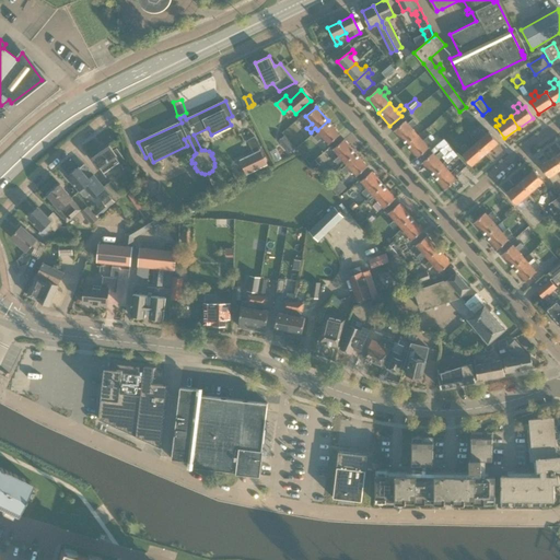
[(395,130),(406,144),(417,135),(411,128),(416,124),(412,119),(408,124),(406,121),(395,130)]
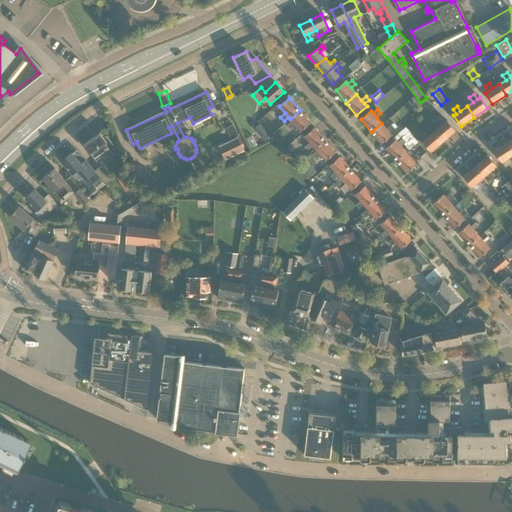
[(300,110),(290,119),(292,121),(287,125),(291,129),(295,125),(301,132),(311,123),(300,110)]
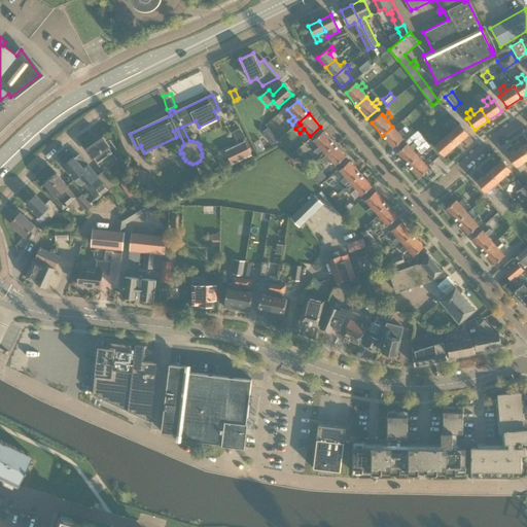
[(453,130),(447,135),(456,145),(469,134),(460,124),(457,126),(454,121),(450,125),(453,130)]
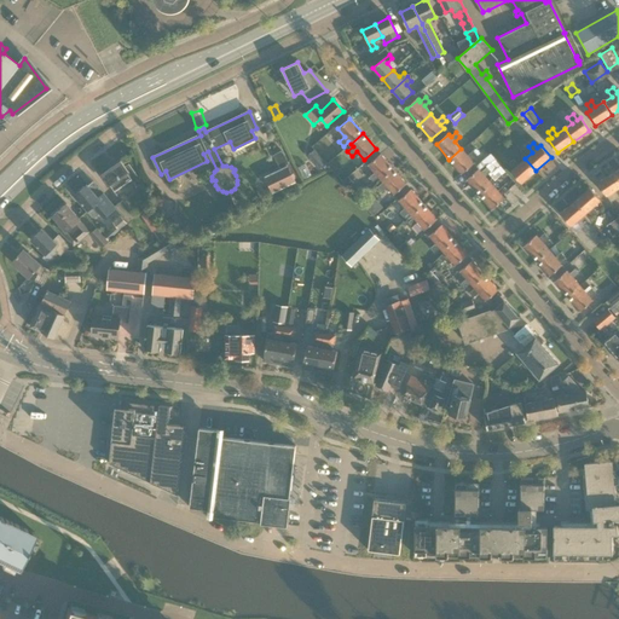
[(461,149),(449,160),(462,174),(474,163),(472,161),(476,156),(473,151),(468,156),(461,149)]
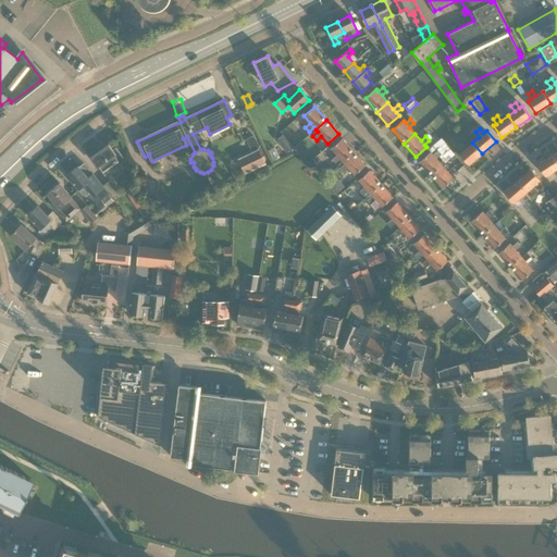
[(252,151),(260,147),(254,135),(246,139),(252,151)]
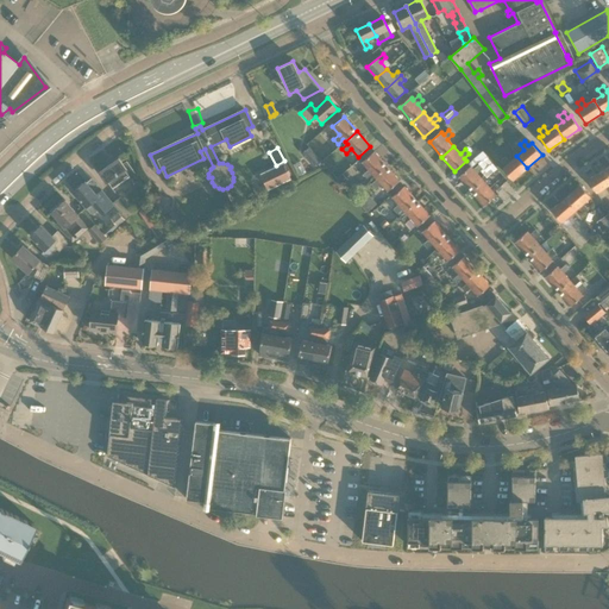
[(320,161),(309,148),(302,154),(313,167),(320,161)]
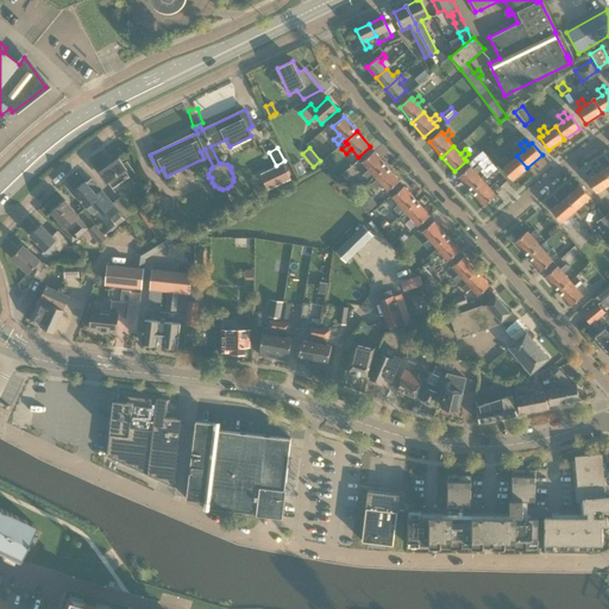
[(483,151),(469,163),(471,167),(473,170),(479,165),(483,162),(488,158),(488,157),(483,151)]
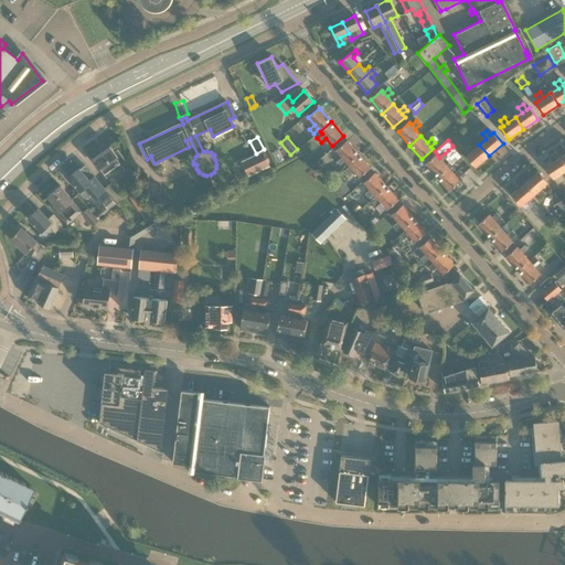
[(349,163),(359,155),(348,141),(337,150),(342,157),(338,161),(341,166),(347,161),(349,163)]
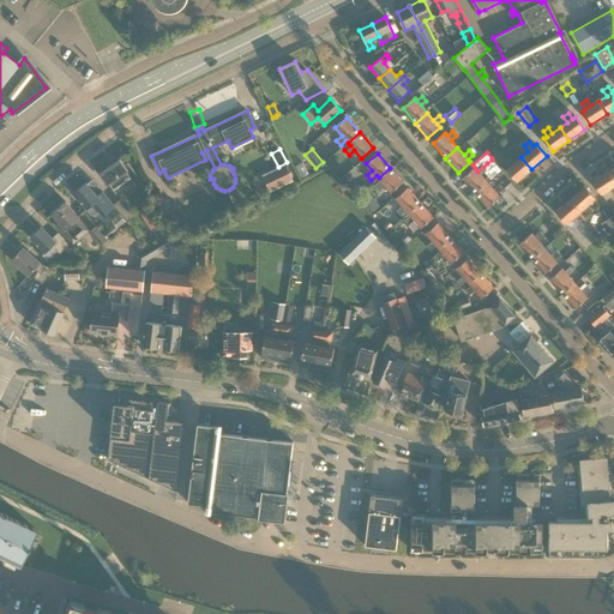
[(517,182),(531,169),(521,157),(513,163),(510,158),(505,162),(510,167),(506,169),(517,182)]
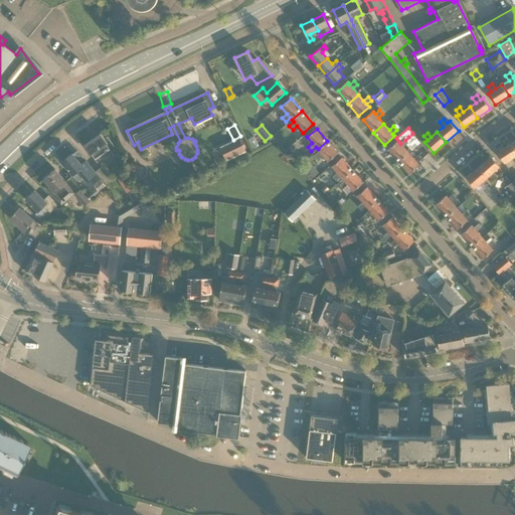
[(107,137),(104,140),(99,133),(84,144),(96,160),(111,149),(113,152),(114,151),(114,146),(107,137)]
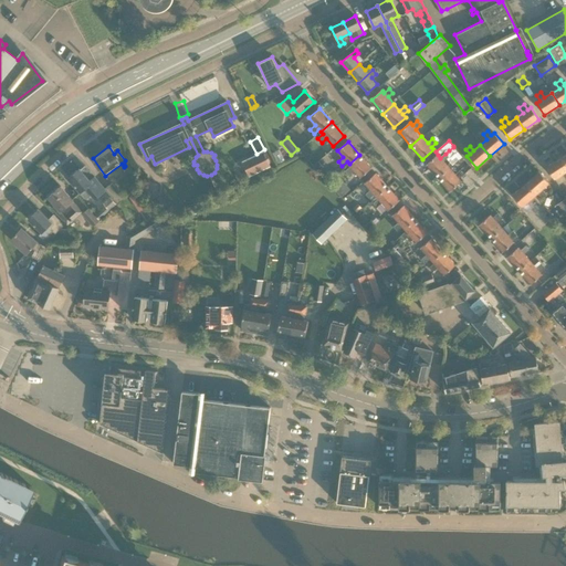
[(459,160),(462,157),(453,147),(449,150),(453,156),(454,155),(458,158),(459,160)]
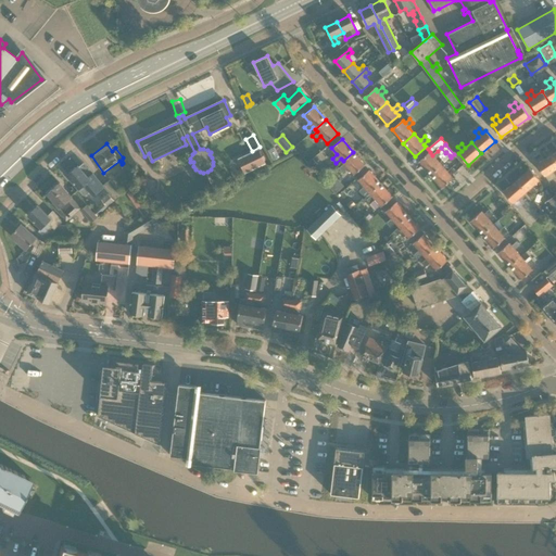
[(238,160),(240,163),(241,164),(245,173),(265,164),(258,150),(244,156),(243,156),(239,159),(238,160)]
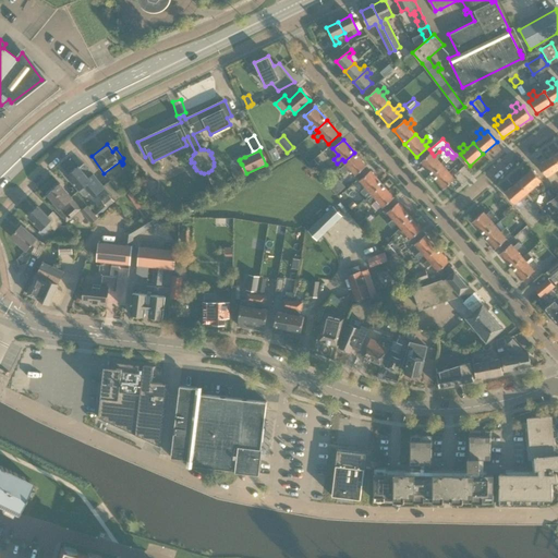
[(421,162),(433,176),(444,166),(441,164),(438,159),(443,156),(439,152),(434,156),(432,153),(421,162)]
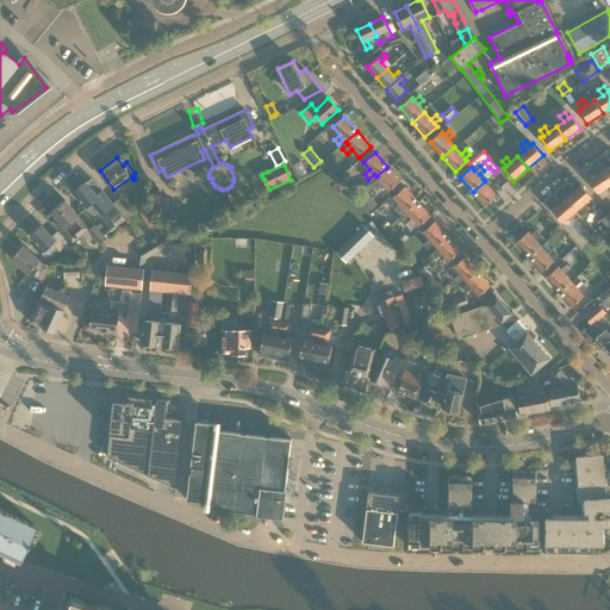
[(400,181),(387,167),(377,176),(378,179),(373,184),(377,188),(383,184),(388,192),(400,181)]
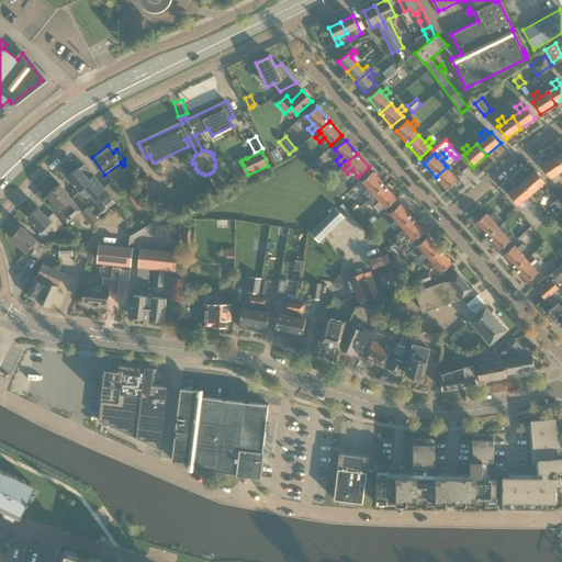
[(447,167),(454,157),(451,154),(450,155),(446,159),(447,161),(445,165),(447,167)]
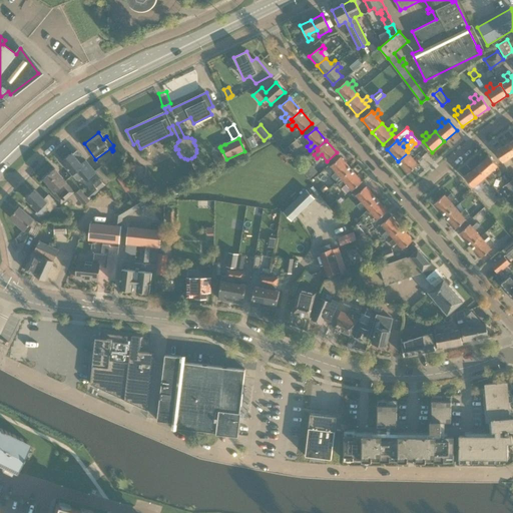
[(512,148),(509,142),(495,151),(503,163),(510,158),(512,162),(512,148)]
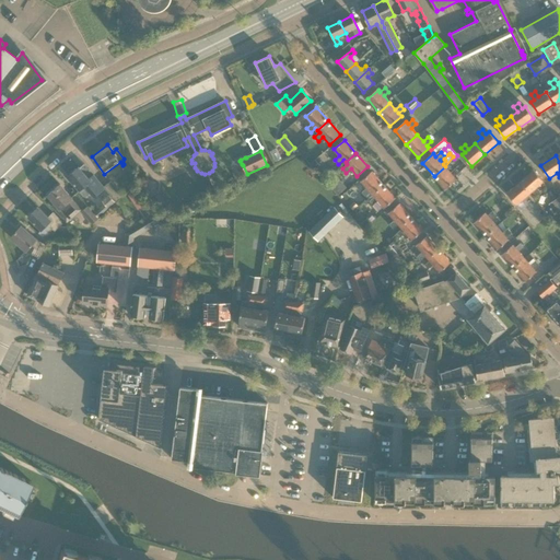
[(451,173),(445,166),(434,176),(445,189),(456,181),(454,177),(458,173),(455,170),(451,173)]
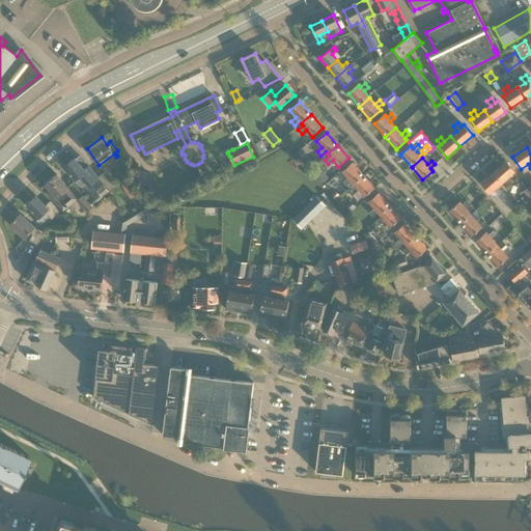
[(75,159),(64,167),(76,180),(80,185),(82,186),(86,182),(90,187),(100,178),(99,177),(90,168),(86,172),(75,159)]
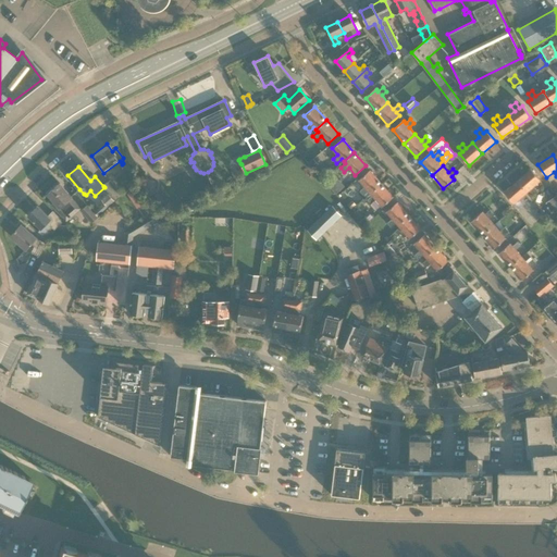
[(531,169),(518,181),(527,192),(530,189),(533,195),(537,192),(533,186),(541,181),(531,169)]
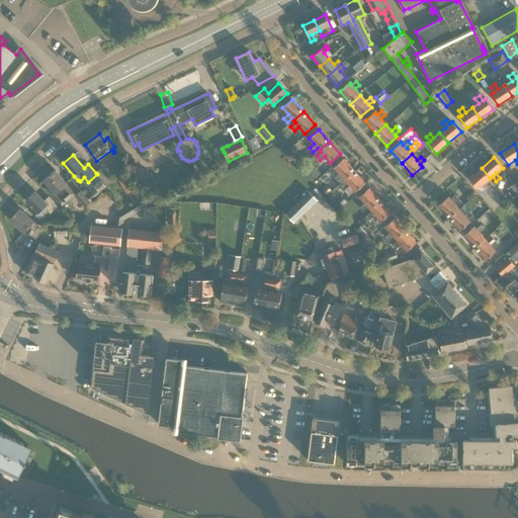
[(343,177),(345,179),(355,171),(344,159),(334,167),(339,173),(335,177),(338,181),(343,177)]
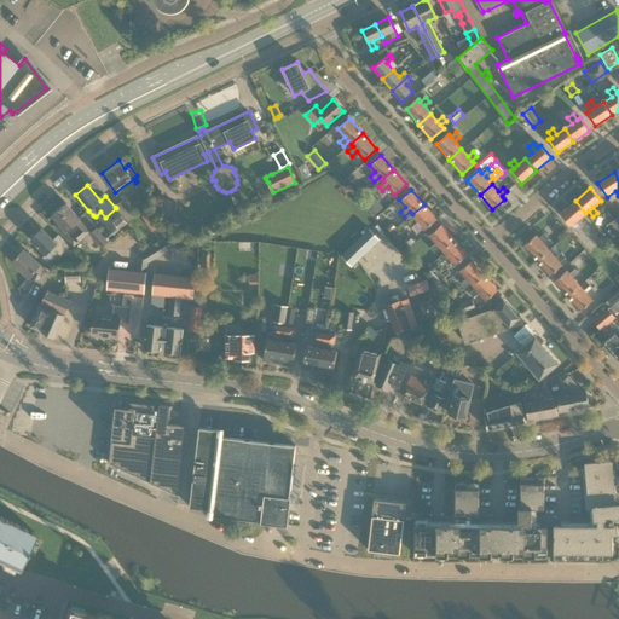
[(364,204),(372,215),(382,208),(372,197),(364,204)]
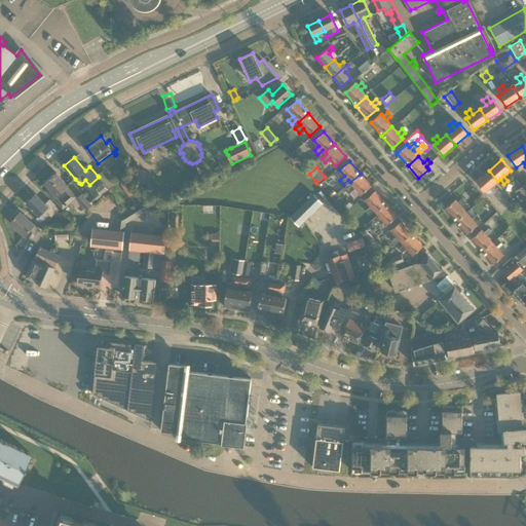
[(104,171),(98,176),(109,190),(116,184),(104,171)]
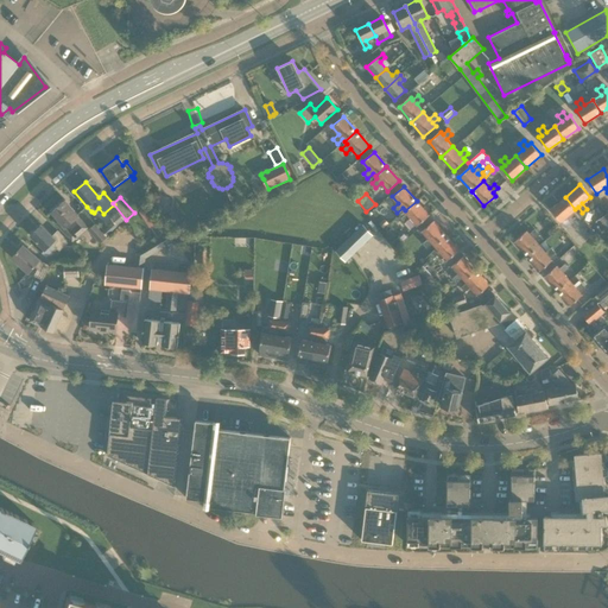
[(575,209),(565,197),(550,210),(561,222),(569,215),(574,221),(577,217),(572,211),(575,209)]
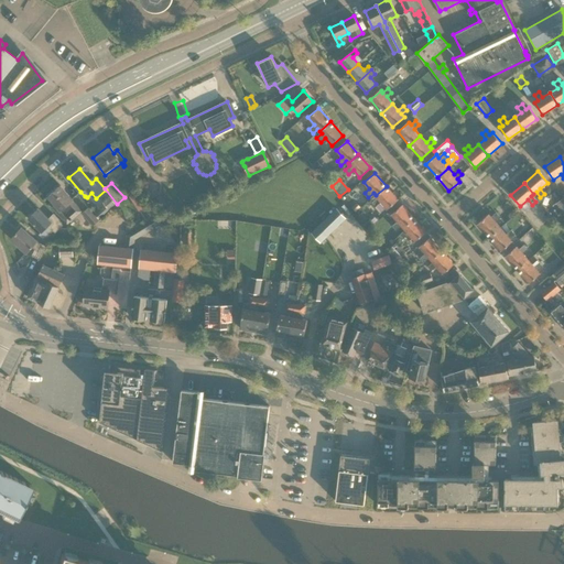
[(83,212),(78,207),(73,202),(74,201),(62,186),(49,197),(56,205),(53,208),(67,225),(83,212)]
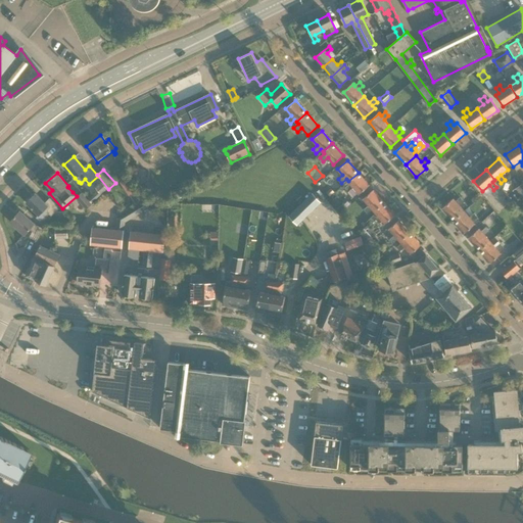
[(348,181),(349,183),(345,187),(353,197),(358,193),(359,194),(369,185),(359,173),(348,181)]
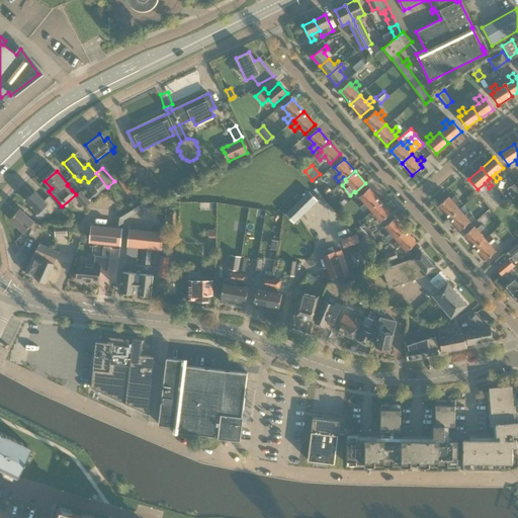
[(121,186),(130,181),(126,175),(118,180),(121,186)]
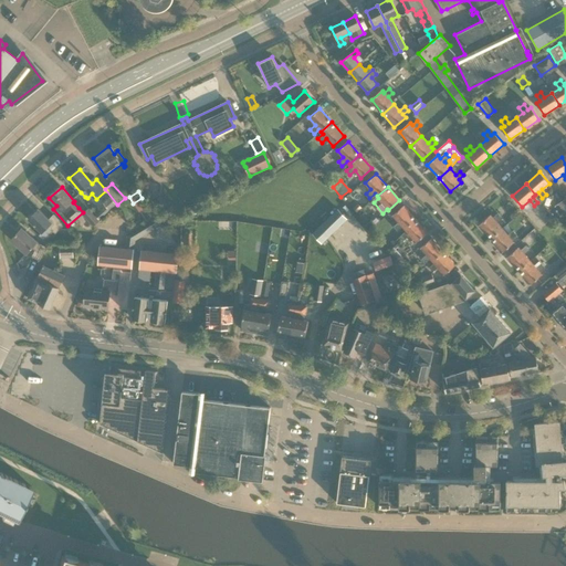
[(163,212),(169,208),(160,195),(154,200),(163,212)]
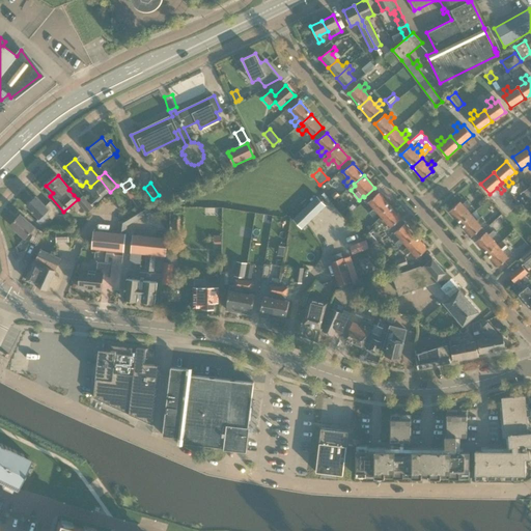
[(96,191),(103,197),(109,192),(103,185),(96,191)]
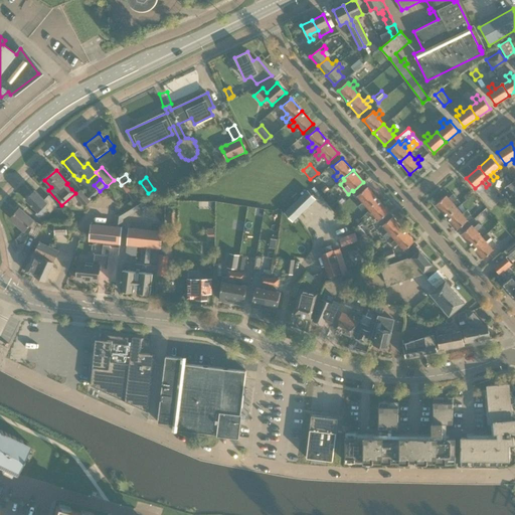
[(366,206),(368,208),(378,199),(367,187),(358,195),(363,202),(358,206),(362,210),(366,206)]
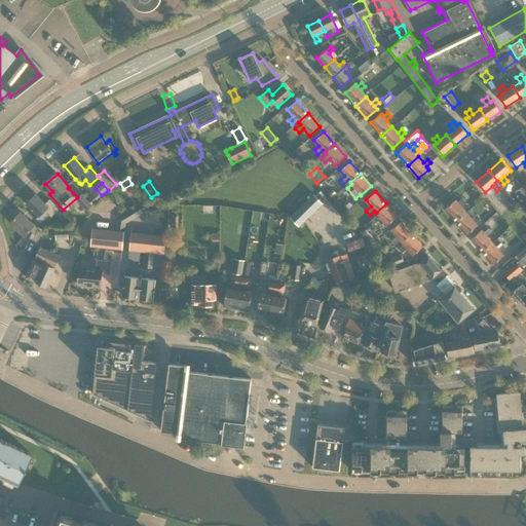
[(45,210),(51,217),(59,209),(50,200),(46,204),(36,194),(27,203),(39,216),(45,210)]
